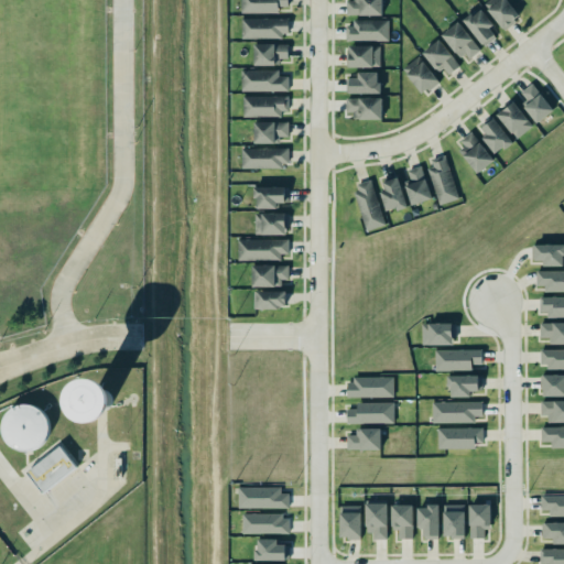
[(239,0),(286,0),(286,6),(277,6),(277,10),(278,10),(277,12),(274,12),(239,12),(239,11),(238,11),(238,9),(239,9),(239,0)]
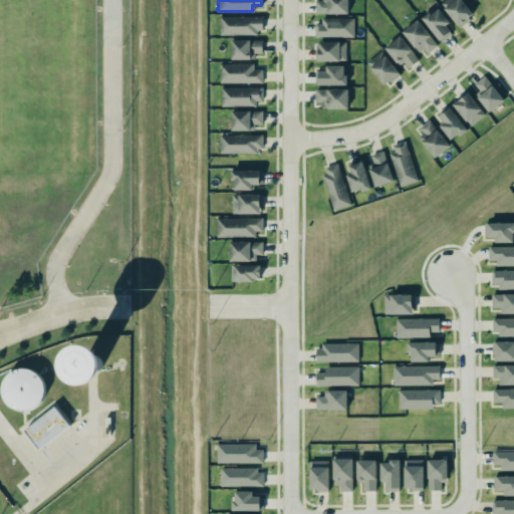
[(314,0),(314,12),(347,12),(347,0),(314,0)]
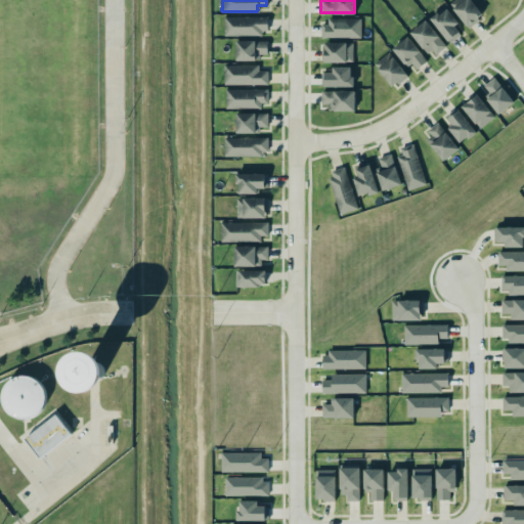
[(469,28),(483,14),(471,0),(463,0),(452,9),(469,28)]
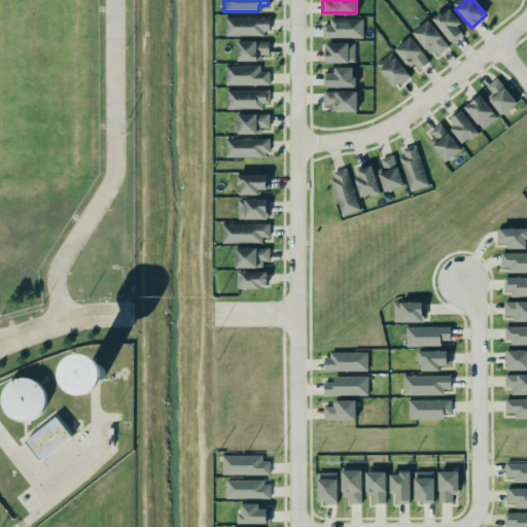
[(466,32),(447,7),(432,19),(452,43),(466,32)]
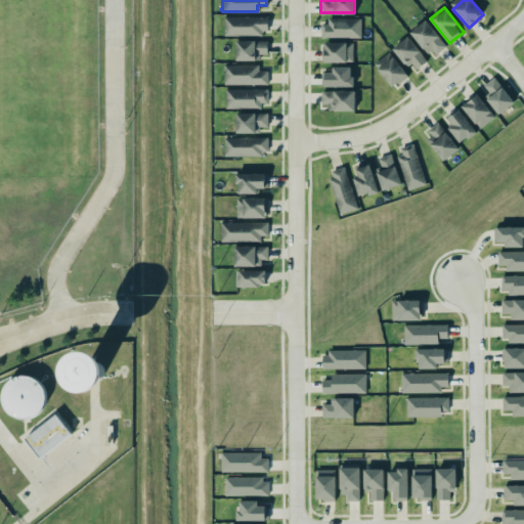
[(223,16),(223,35),(235,35),(255,34),(255,35),(260,35),(260,30),(266,30),(266,16),(223,16)]
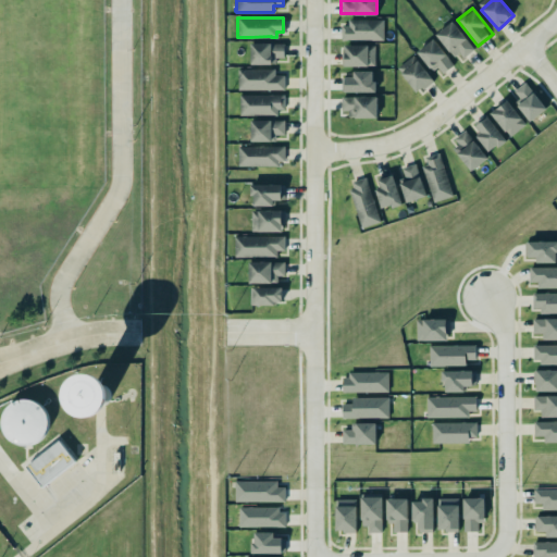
[(383,21),(341,21),(341,40),(383,40),(383,21)]
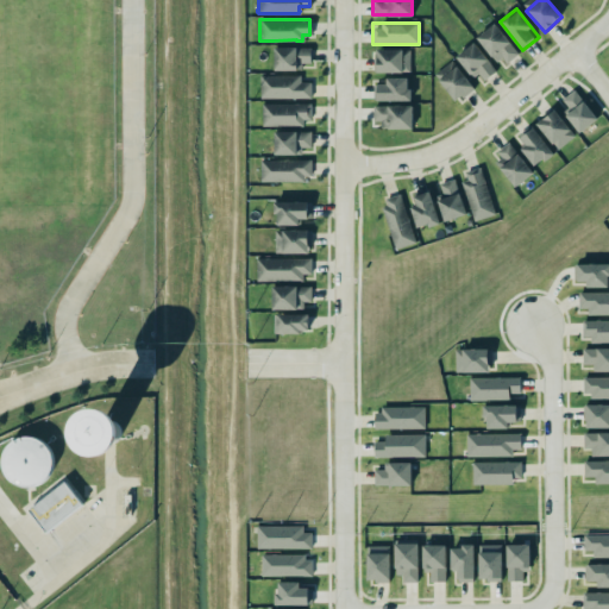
[(519,54),(494,23),(477,37),(502,67),(519,54)]
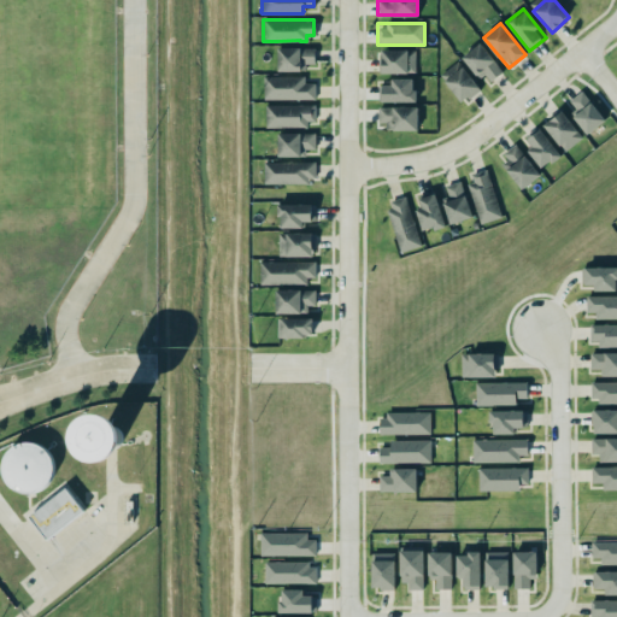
[(503,74),(482,42),(464,53),(485,84),(503,74)]
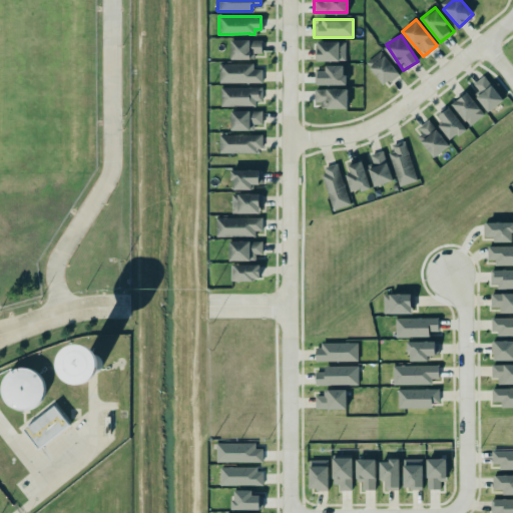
[(230,59),(253,59),(253,53),(262,53),(262,40),(230,39),(230,59)]
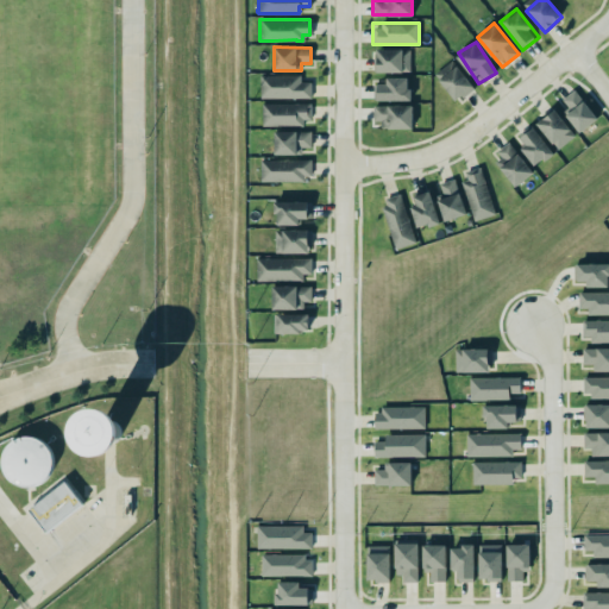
[(409,71),(409,49),(376,49),(376,73),(409,71)]
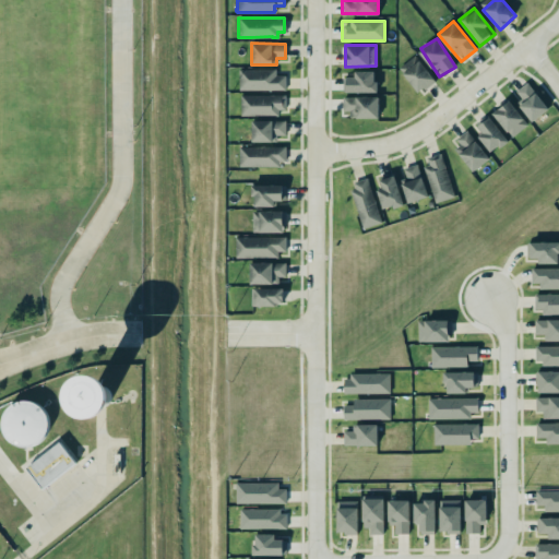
[(403,71),(416,93),(435,82),(421,60),(403,71)]
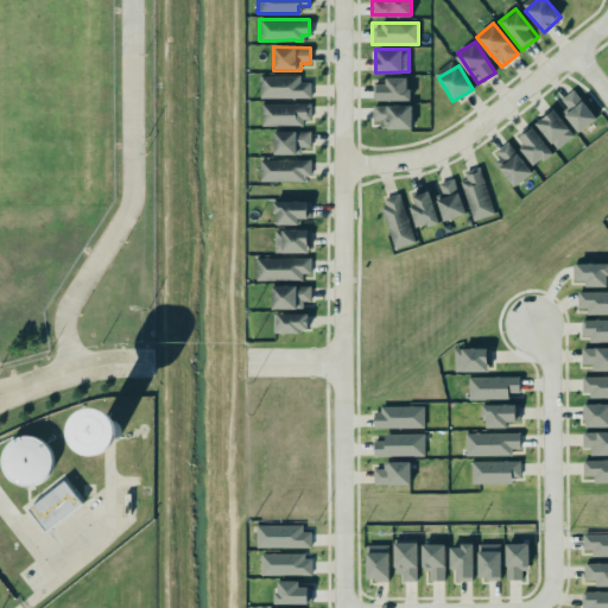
[(258,75),(258,97),(309,97),(309,81),(298,81),(298,75),(258,75)]
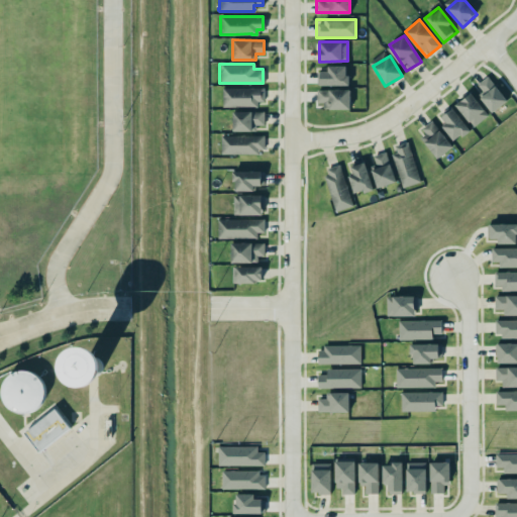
[(347,85),(347,68),(320,67),(320,85),(347,85)]
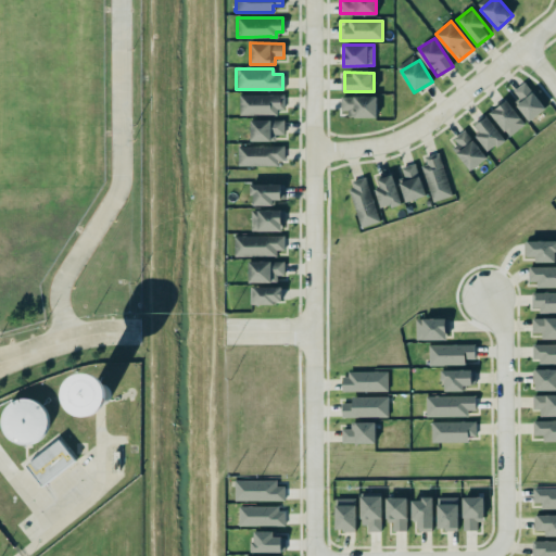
[(545,109),(526,81),(513,90),(519,100),(516,103),(528,121),(545,109)]
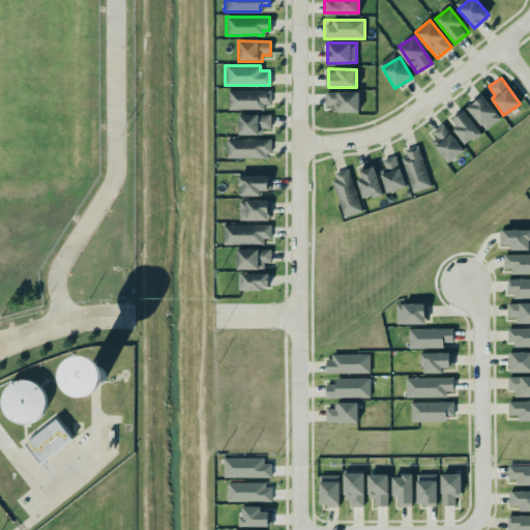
[(228,108),(270,109),(270,90),(228,90),(228,108)]
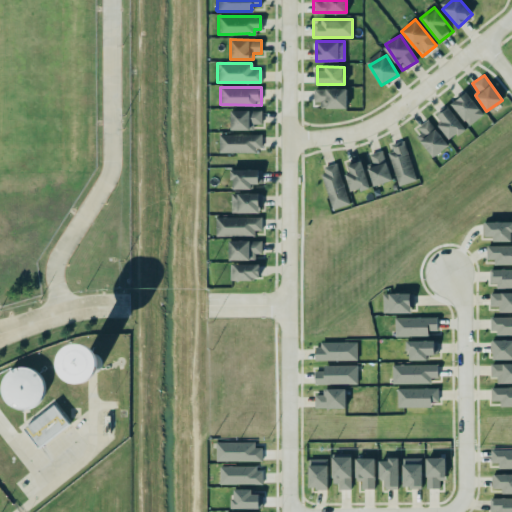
[(346,89),(313,89),(313,102),(320,101),(320,108),(346,108),(346,89)]
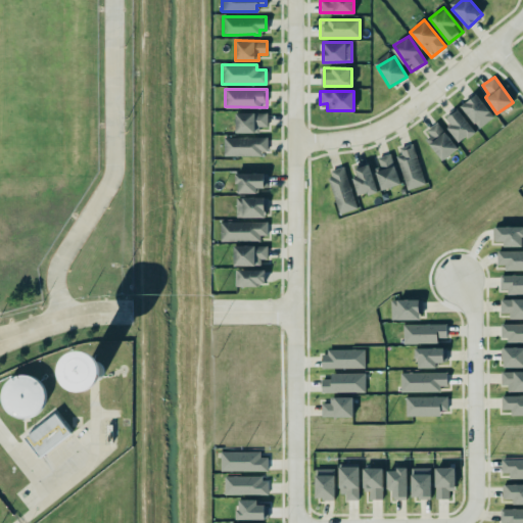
[(461,106),(478,129),(493,116),(476,94),(461,106)]
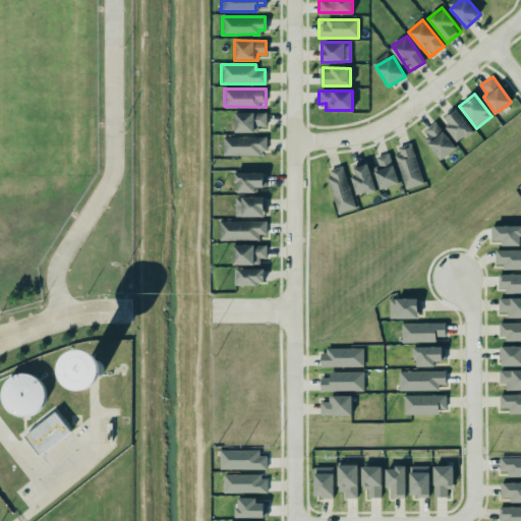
[(442,119),(458,141),(473,131),(457,108),(442,119)]
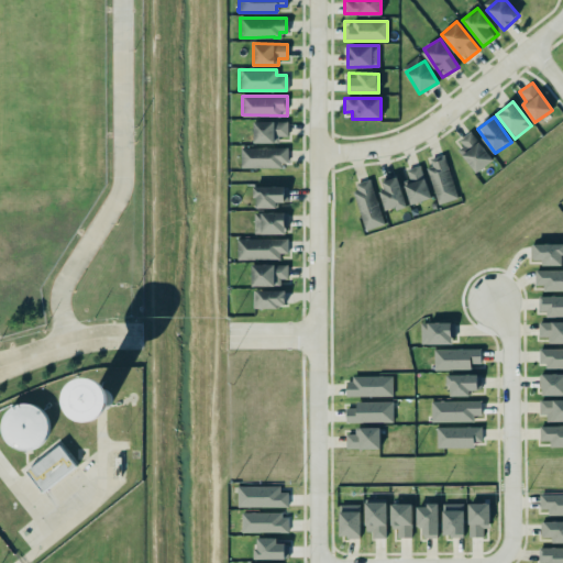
[(277,143),(278,135),(287,135),(287,121),(254,121),(253,143),(277,143)]
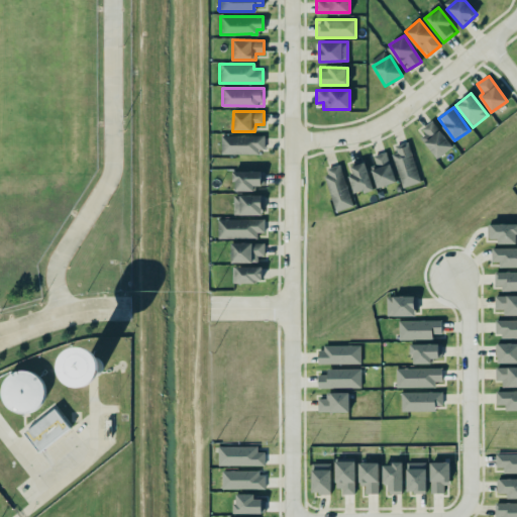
[(421,127),(428,137),(424,140),(436,159),(452,147),(433,119),(421,127)]
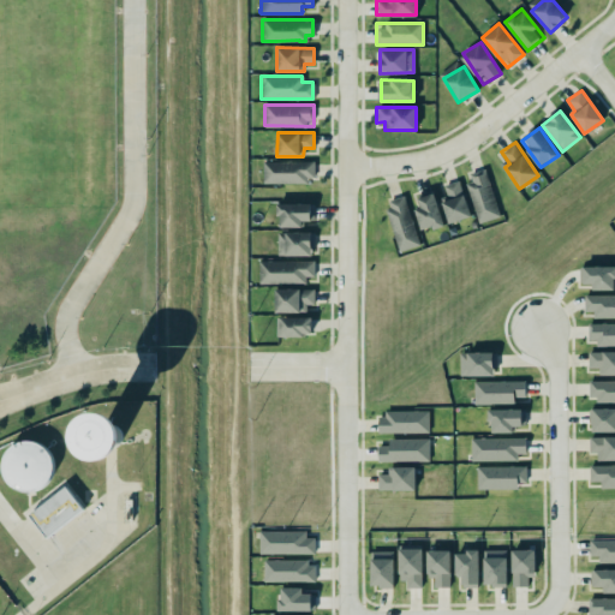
[(263,184),(311,184),(311,161),(263,161),(263,184)]
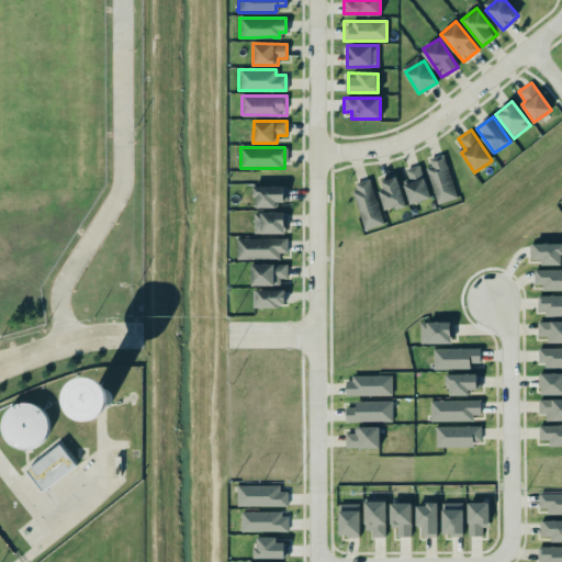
[(438,203),(457,198),(444,154),(424,160),(438,203)]
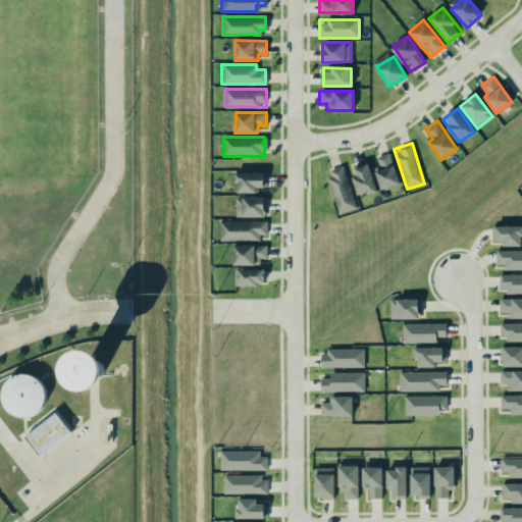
[(398,186),(392,153),(374,156),(380,189),(398,186)]
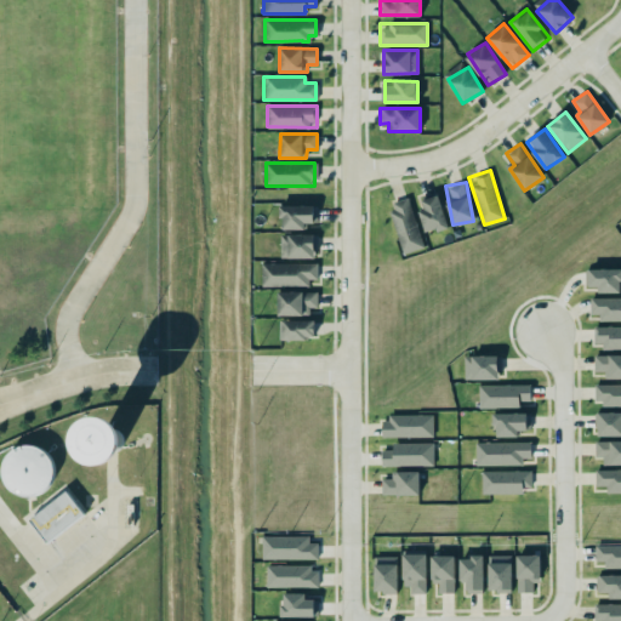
[(426,233),(446,227),(439,194),(417,200),(426,233)]
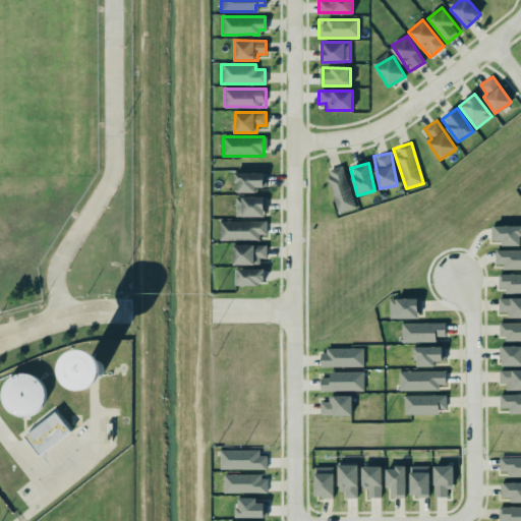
[(327,170),(336,213),(354,209),(344,166),(327,170)]
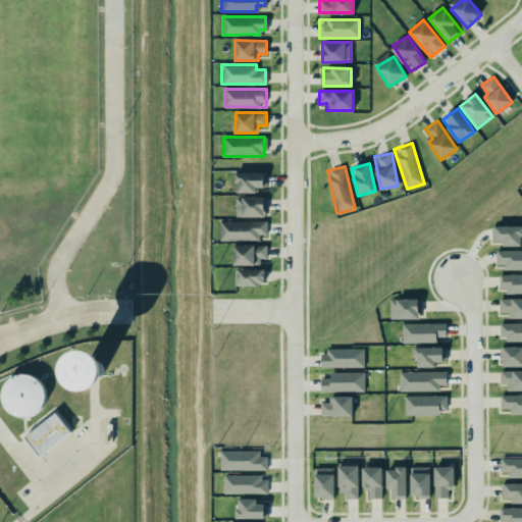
[(266,173),(236,172),(236,192),(257,192),(258,188),(266,188),(266,173)]
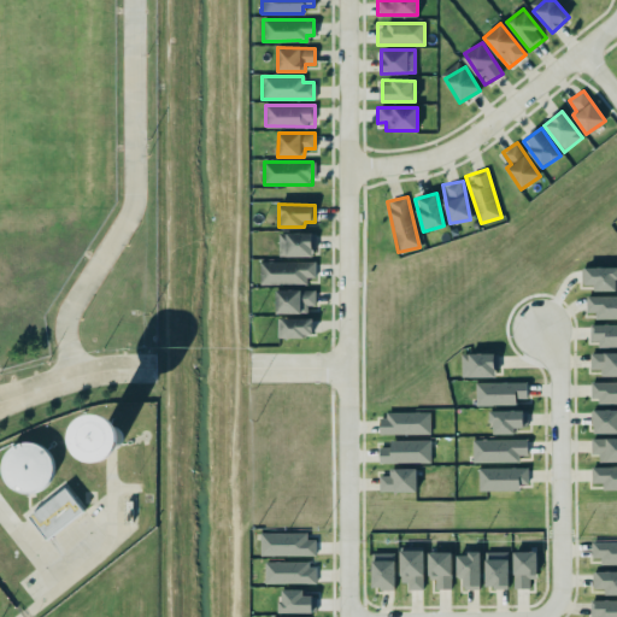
[(313,233),(278,233),(278,256),(313,257),(313,233)]
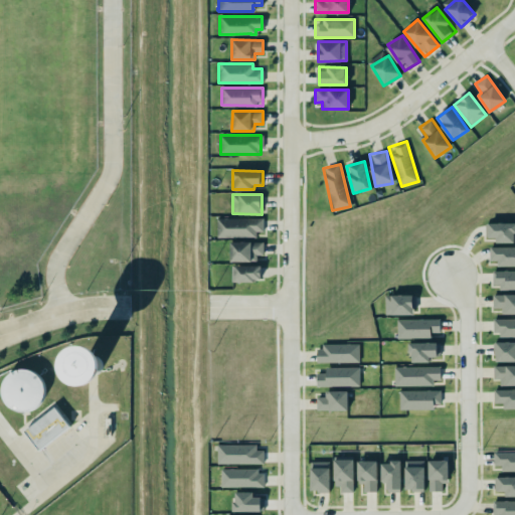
[(263,218),(216,218),(216,237),(255,237),(255,231),(264,231),(263,218)]
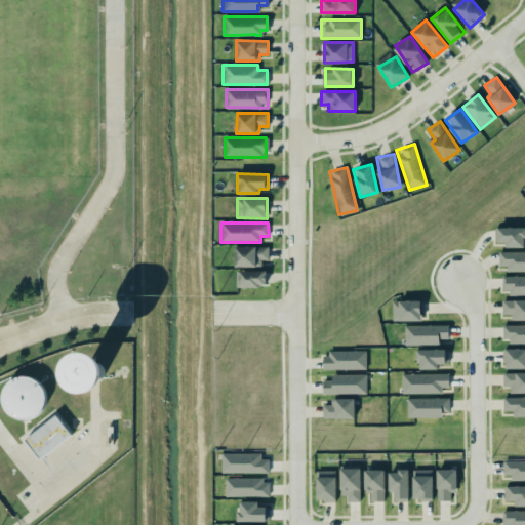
[(506,247),(524,247),(524,228),(497,227),(497,242),(506,242),(506,247)]
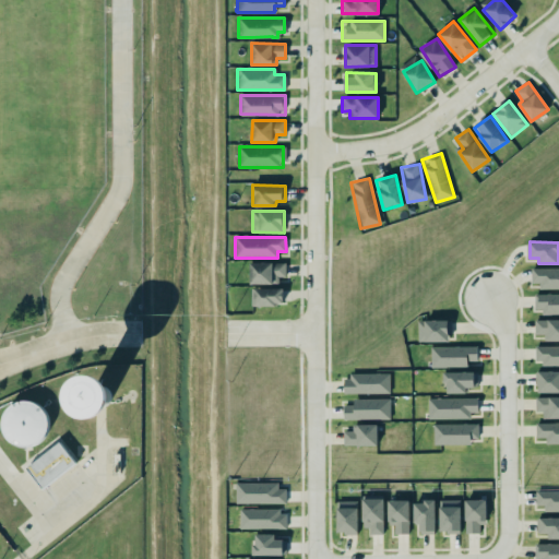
[(285,276),(285,262),(249,262),(250,284),(278,284),(278,276),(285,276)]
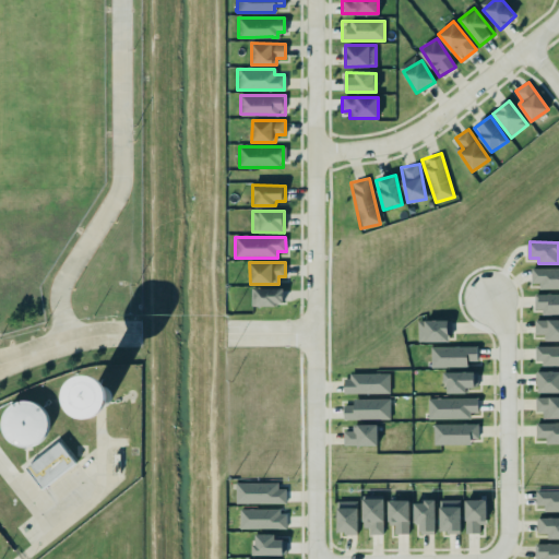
[(539,289),(558,288),(558,268),(531,268),(531,283),(538,283),(539,289)]
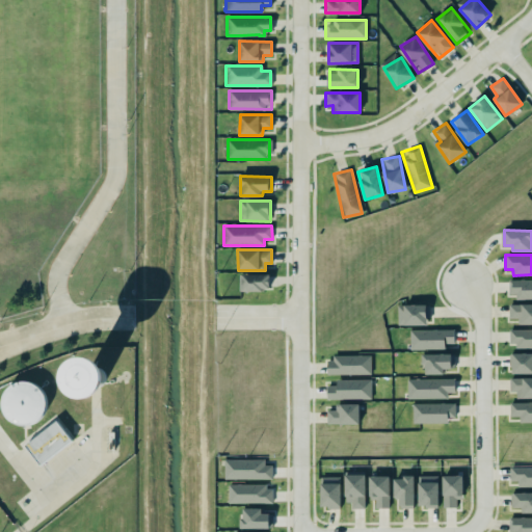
[(269,274),(242,274),(241,290),(268,291),(269,274)]
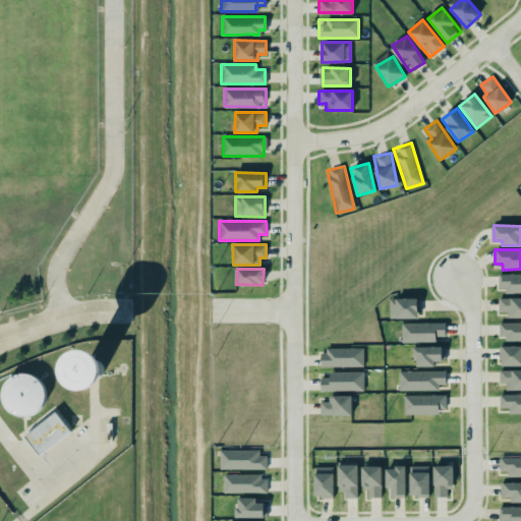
[(520,292),(520,274),(498,274),(498,292),(520,292)]
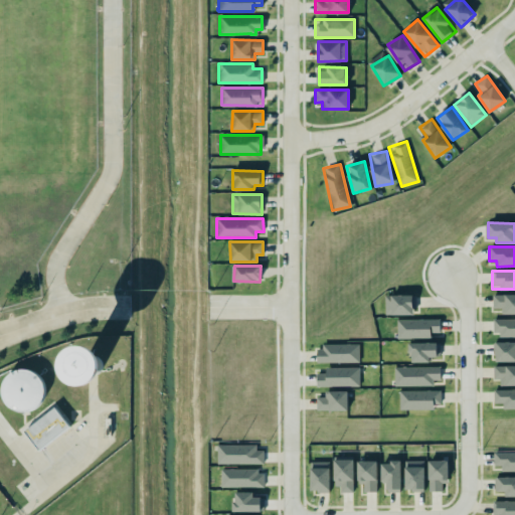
[(501,314),(514,314),(514,294),(492,295),(492,308),(501,308),(501,314)]
